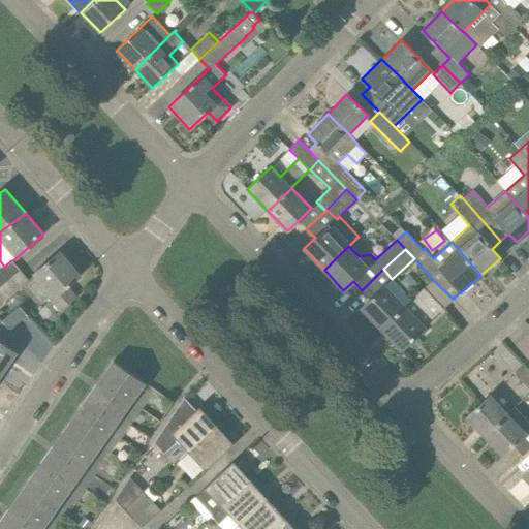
[(60,252),(33,275),(53,298),(51,299),(60,309),(75,297),(67,287),(80,276),(60,252)]
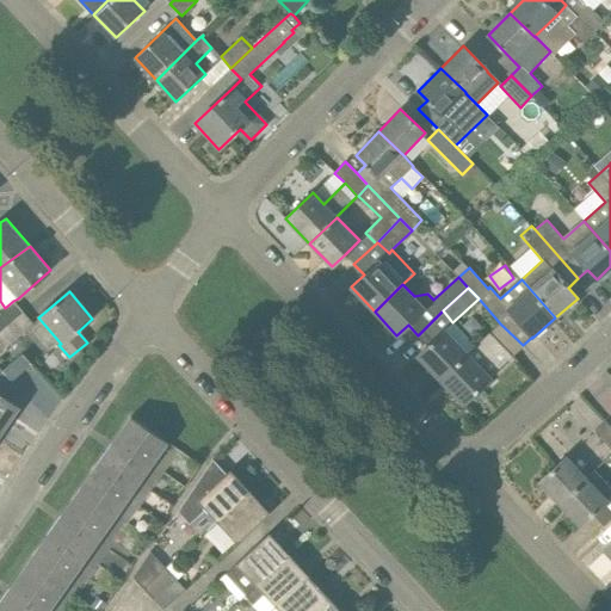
[(0,310),(0,332),(23,313),(13,301),(5,308),(0,310)]
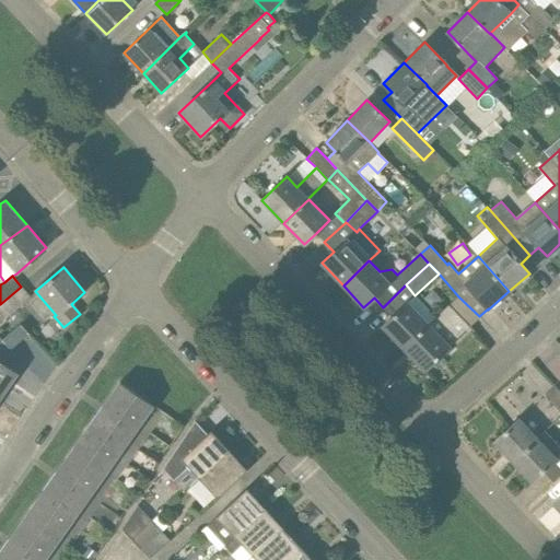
[(382,326),(404,349),(435,317),(415,295),(406,284),(387,303),(397,312),(382,326)]
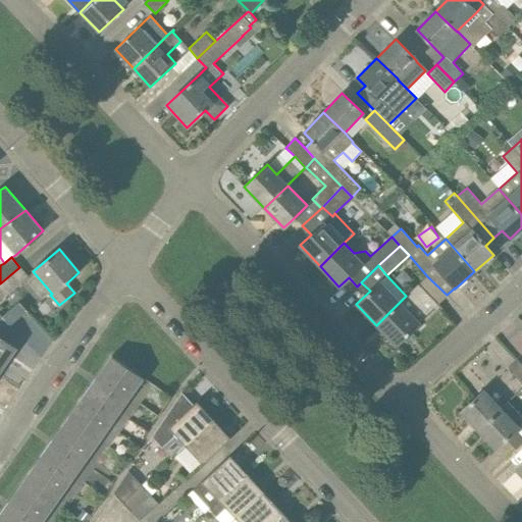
[(0,304),(5,299),(6,297),(29,277),(19,267),(0,283),(0,304)]
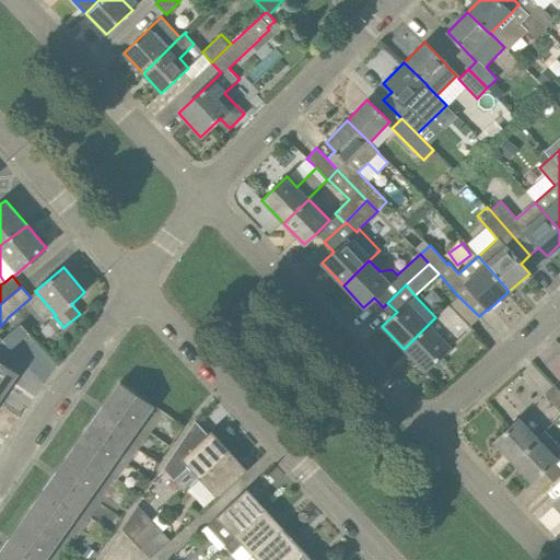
[(447,306),(458,317),(468,328),(469,328),(480,318),(479,316),(458,296),(447,306)]
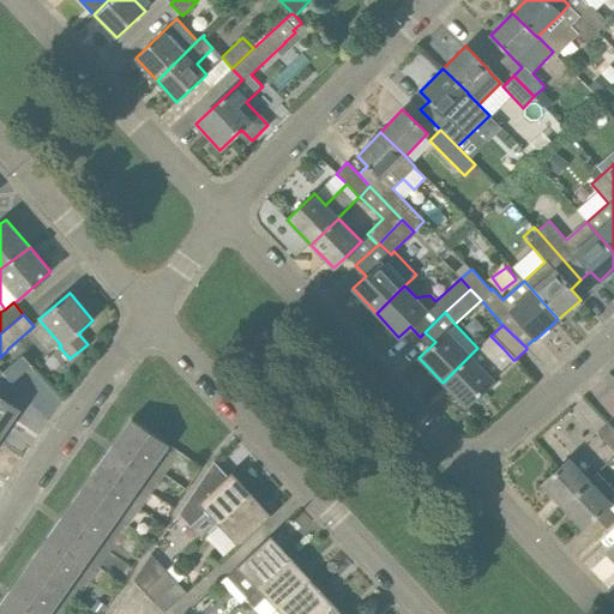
[(477,348),(443,383),(465,405),(493,379),(481,367),(503,348),(491,336),(477,348)]
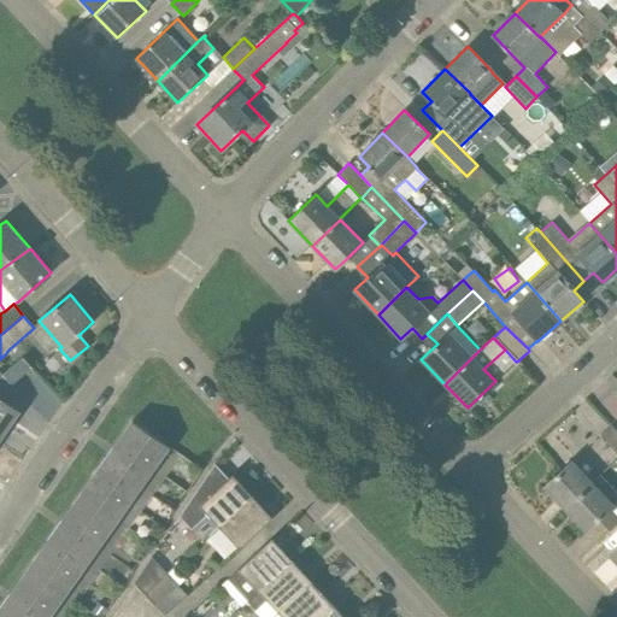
[(31,368),(22,357),(3,374),(11,385),(31,368)]
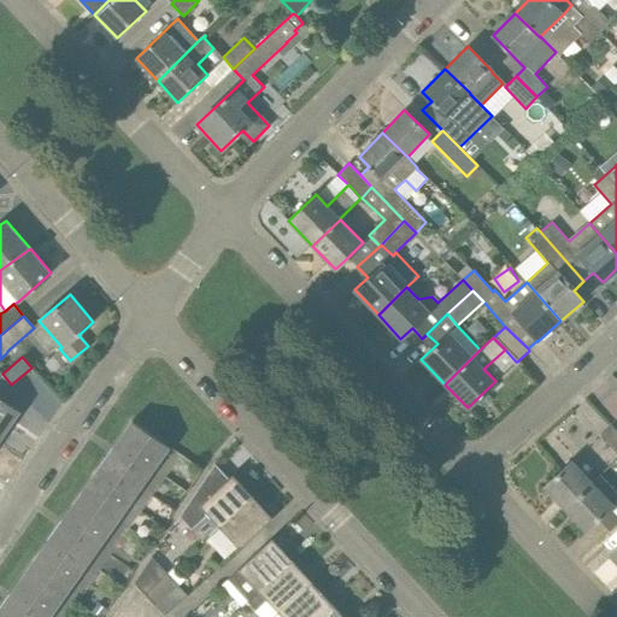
[(0,436),(18,411),(6,404),(15,389),(0,371),(0,436)]
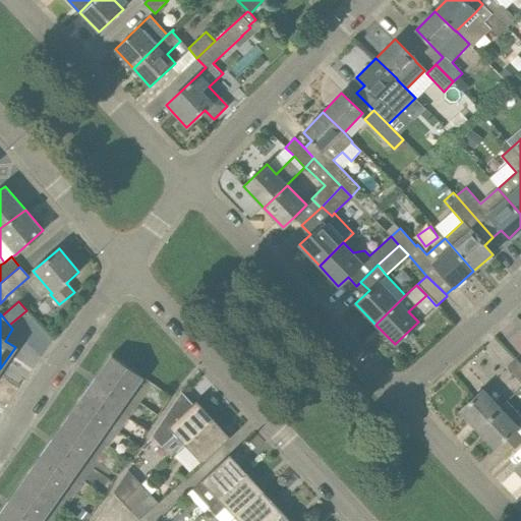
[(101,370),(132,393),(142,377),(112,355),(101,370)]
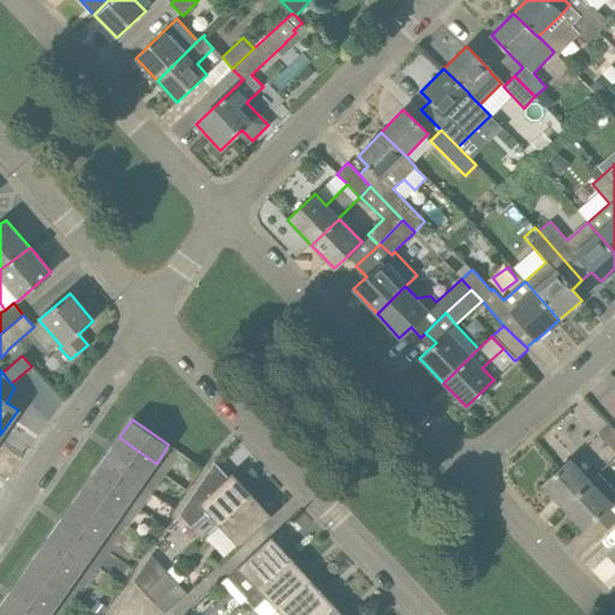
[(614,451),(614,430),(609,424),(598,434),(614,451)]
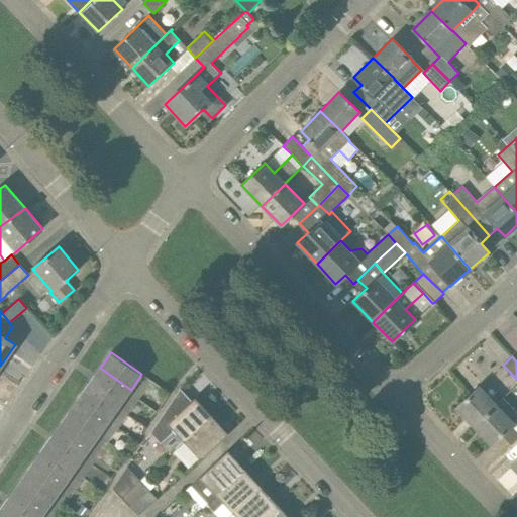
[(120,405),(131,390),(100,368),(89,383),(120,405)]
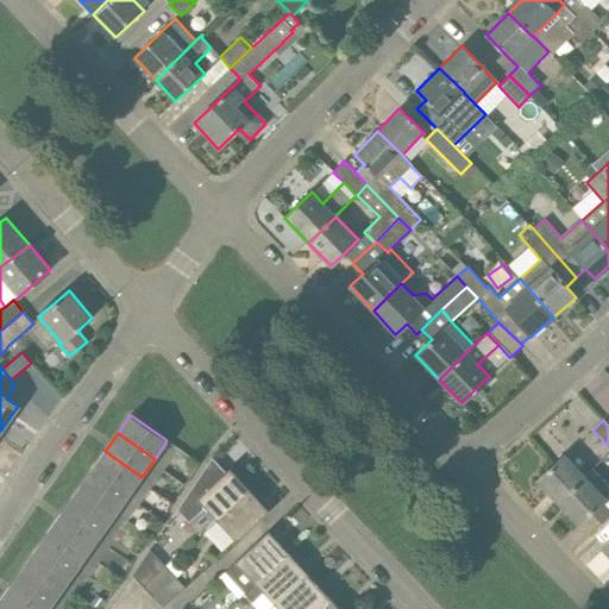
[(129,495),(142,477),(105,451),(93,470),(129,495)]
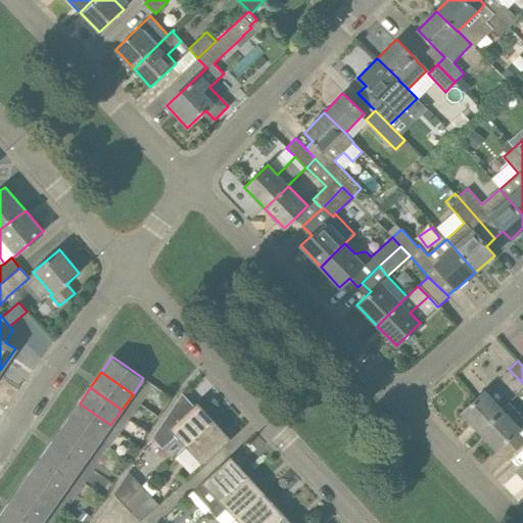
[(462,413),(479,431),(502,409),(485,390),(462,413)]
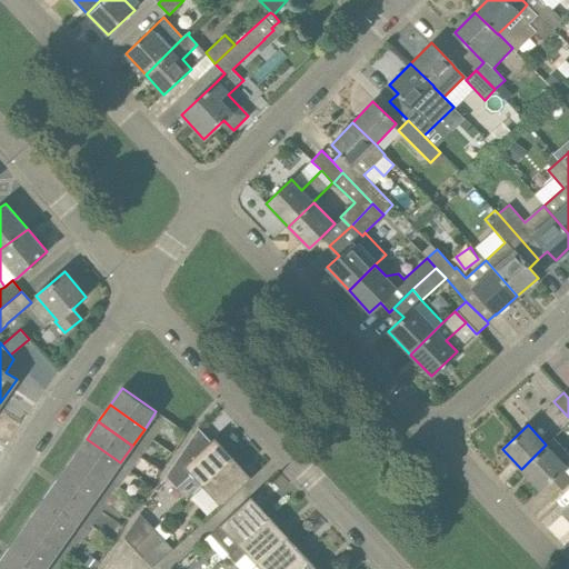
[(568,483),(568,453),(553,437),(546,445),(521,469),(540,490),(551,479),(561,491),(568,483)]
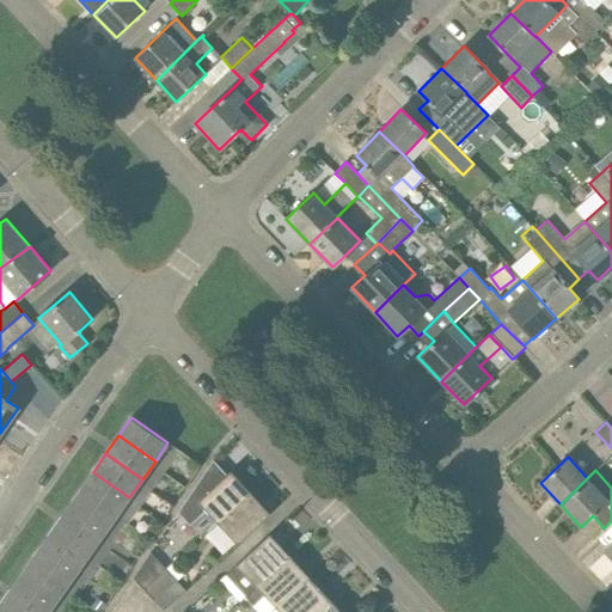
[(197,501),(216,521),(250,491),(231,471),(197,501)]
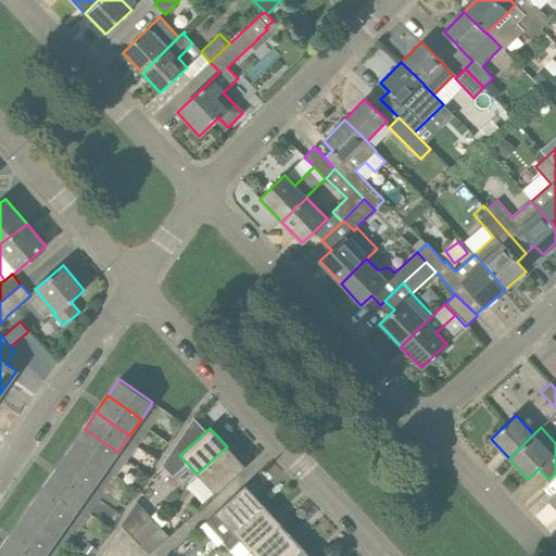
[(106,468),(117,452),(85,429),(73,445),(106,468)]
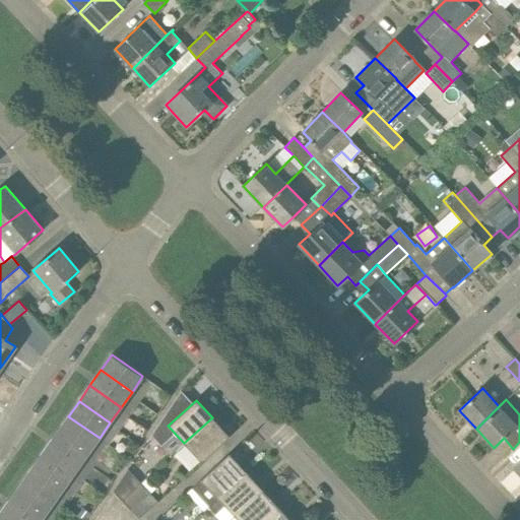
[(88,453),(100,438),(68,416),(57,432),(88,453)]
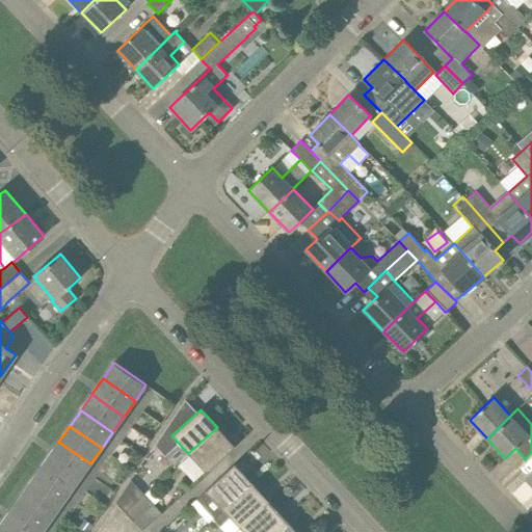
[(217,427),(188,453),(206,473),(235,447),(217,427)]
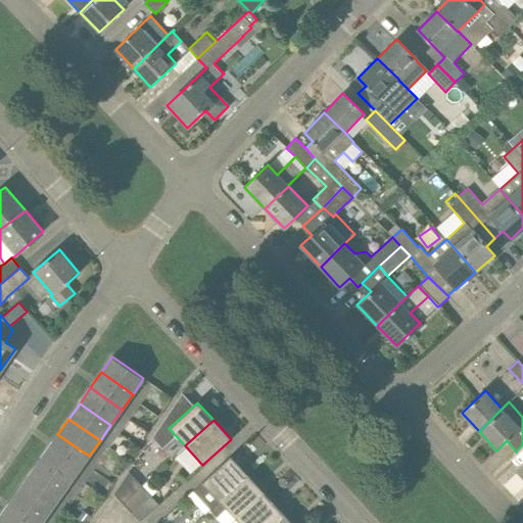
[(78,472),(89,456),(57,434),(47,449),(78,472)]
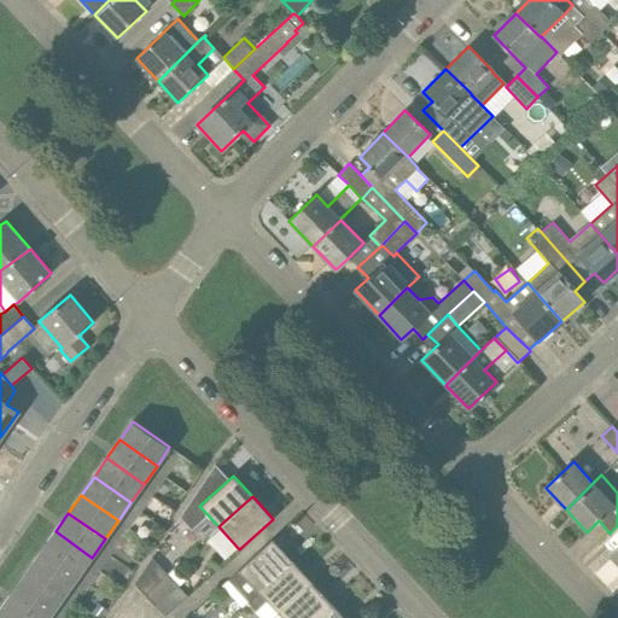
[(79,576),(92,558),(56,531),(42,549),(79,576)]
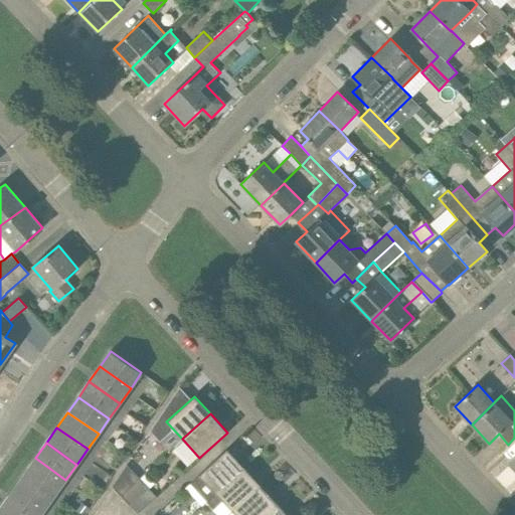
[(209,500),(216,494),(243,467),(226,449),(189,483),(197,492),(199,490),(209,500)]
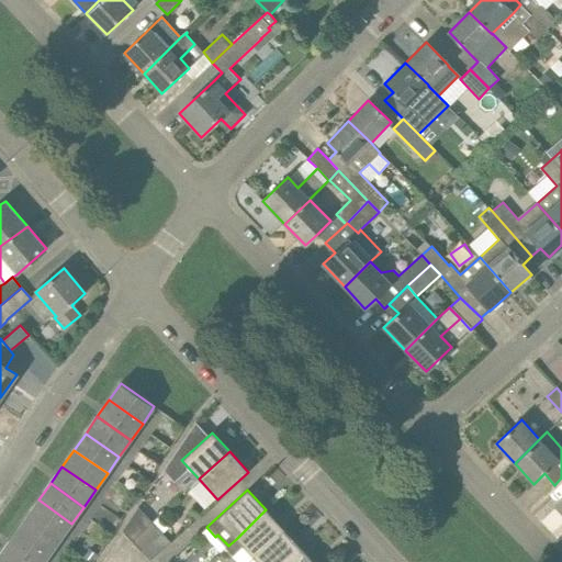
[(60,540),(71,524),(38,499),(26,517),(60,540)]
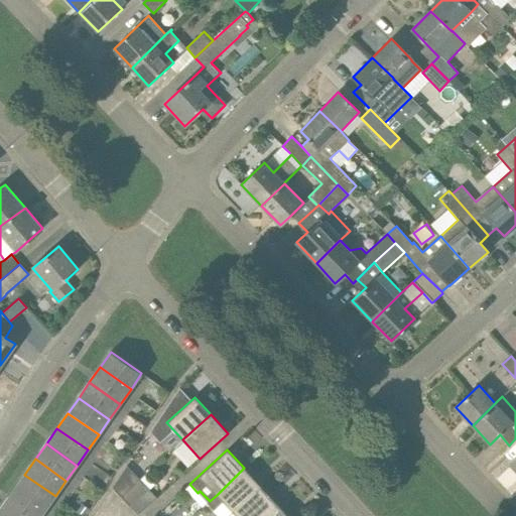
[(130,507),(149,490),(140,480),(127,466),(112,488),(130,507)]
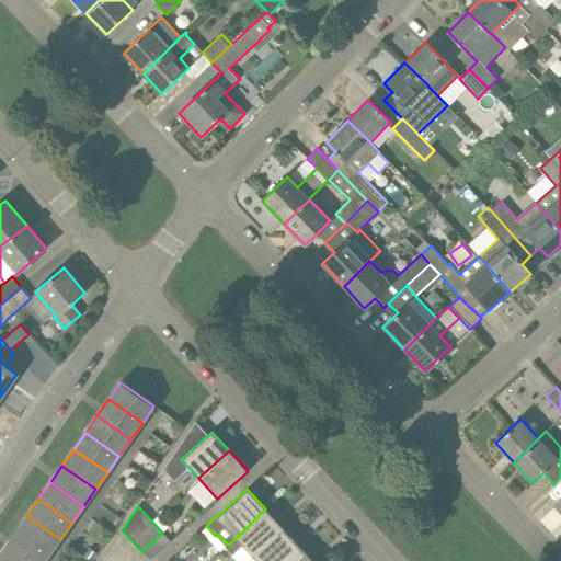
[(236,538),(252,556),(283,528),(265,508),(236,538)]
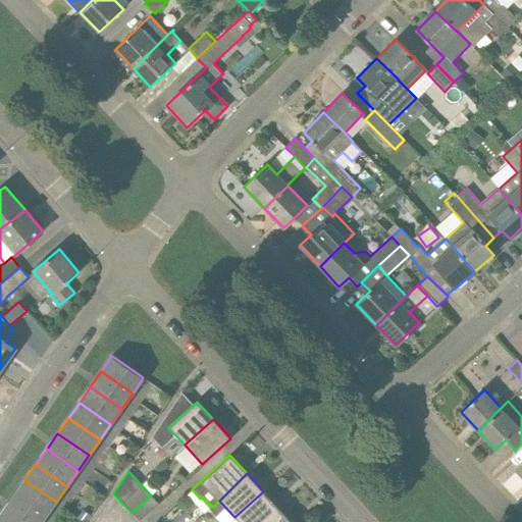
[(45,517),(56,502),(24,480),(13,496),(45,517)]
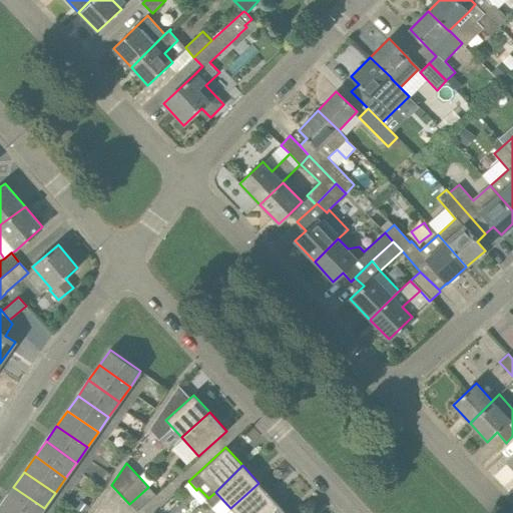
[(230,508),(234,512),(263,512),(276,501),(259,483),(230,508)]
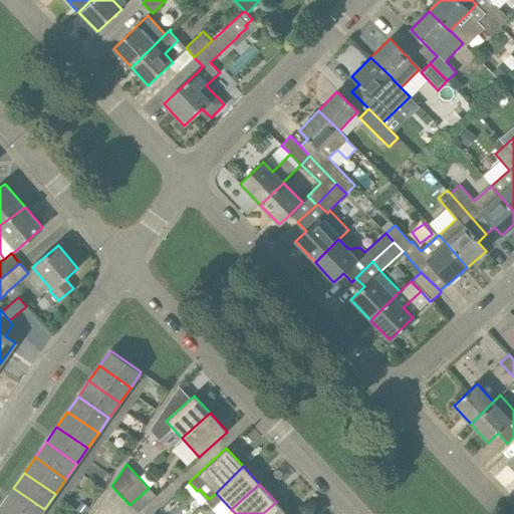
[(18,513),(40,513),(44,509),(13,488),(3,503),(18,513)]
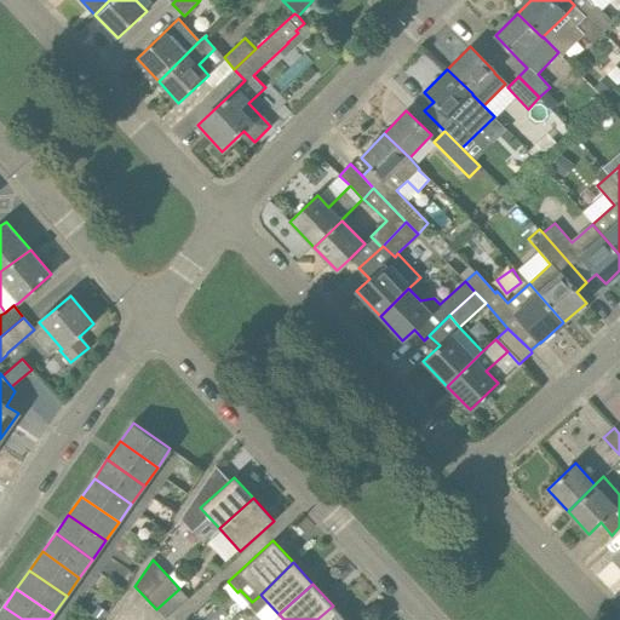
[(156,609),(166,619),(189,600),(184,593),(179,589),(156,609)]
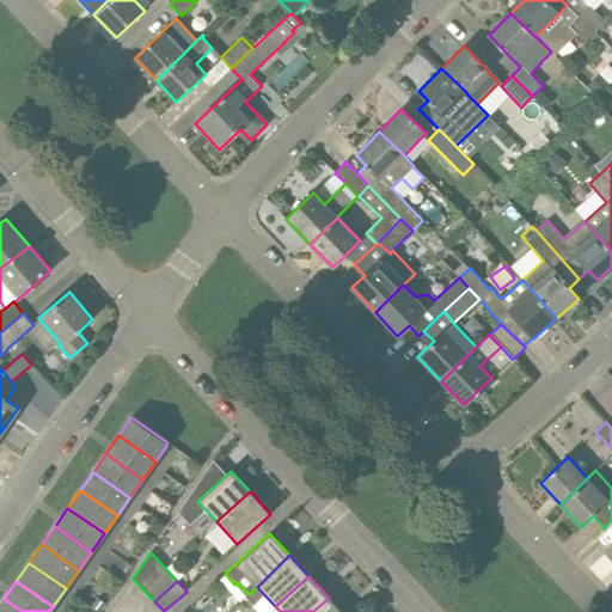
[(313,611),(341,611),(329,598),(313,611)]
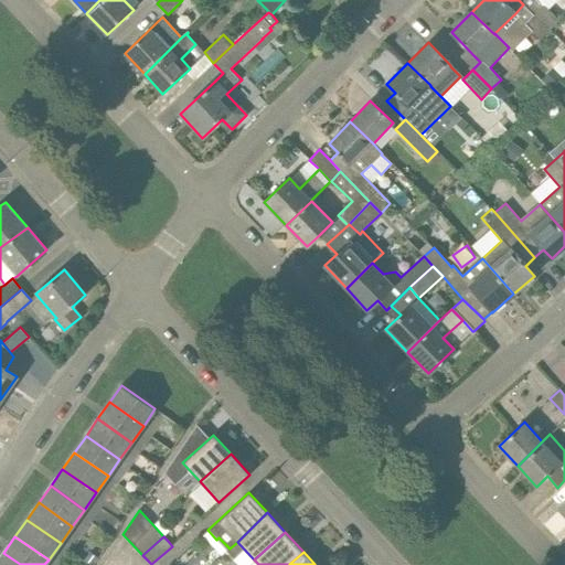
[(0,564),(20,564),(3,553),(0,556),(0,564)]
